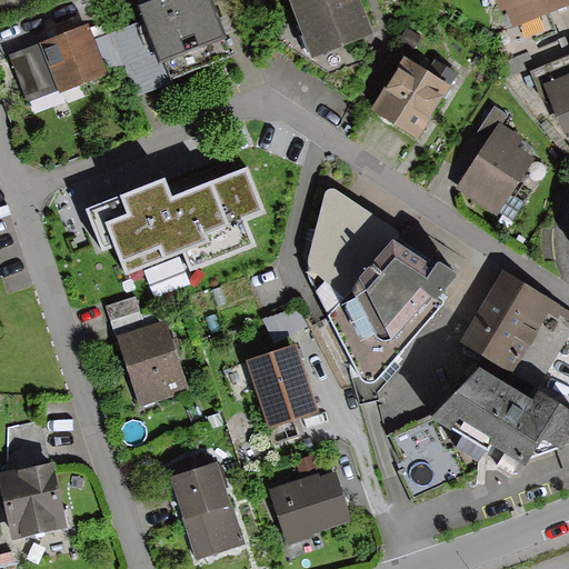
[(209,0),(155,0),(140,6),(146,20),(113,31),(127,67),(138,96),(170,83),(168,78),(230,55),(209,0)]
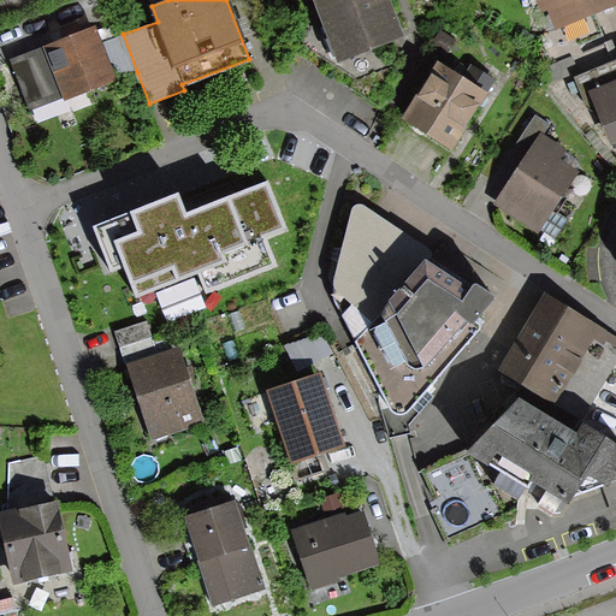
[(314,0),(337,61),(403,36),(389,0),(314,0)]
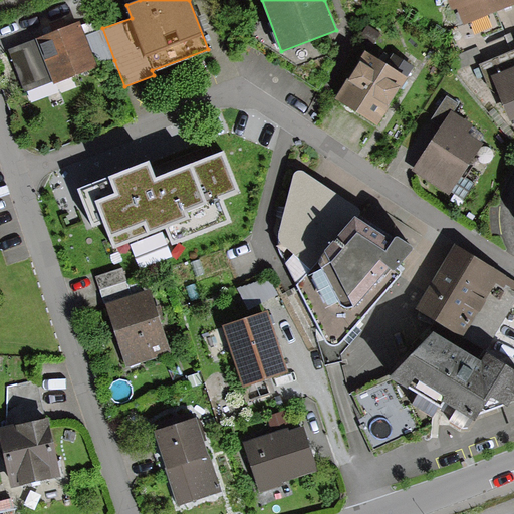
[(513,0),(447,0),(453,15),(459,13),(464,26),(513,5),(513,0)]
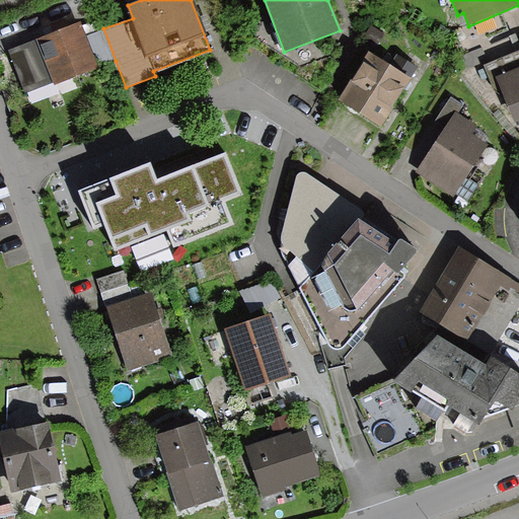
[(61,28),(8,49),(24,91),(53,80),(55,85),(100,67),(88,34),(81,19),(61,28)]
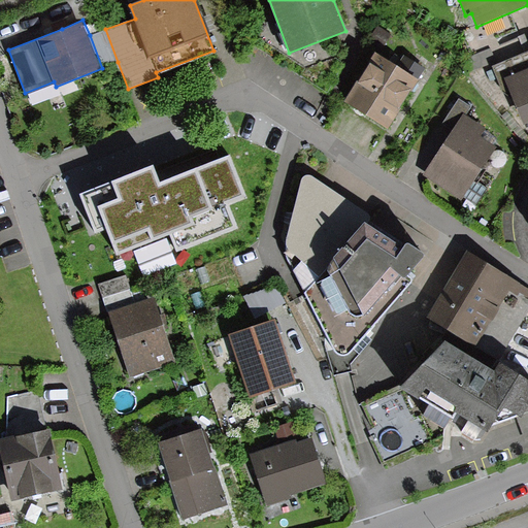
[(105,29),(90,35),(102,68),(118,62),(105,29)]
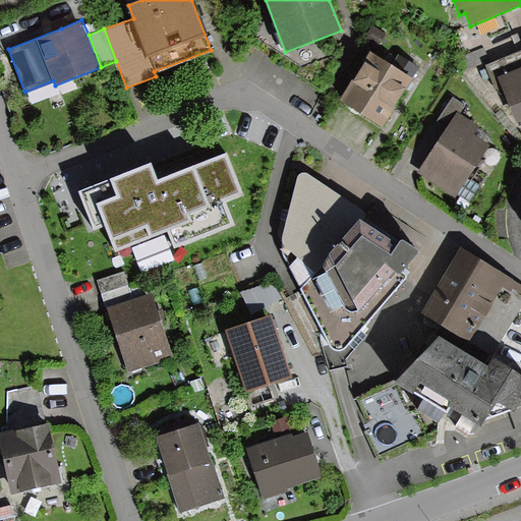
[(520,51),(487,64),(498,92),(505,91),(518,123),(520,121),(520,51)]
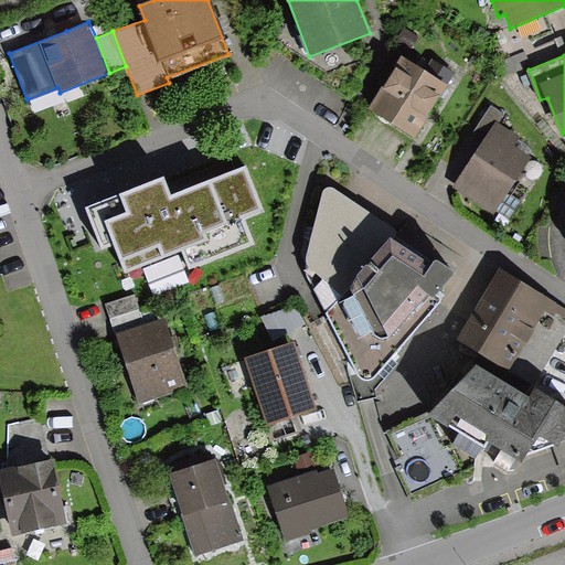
[(404,57),(371,109),(415,138),(445,93),(456,75),(433,61),(426,72),(404,57)]
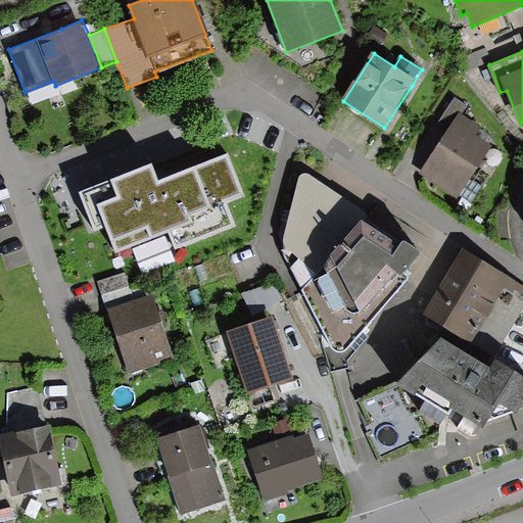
[(438,123),(449,130),(461,114),(463,115),(468,106),(455,98),(438,123)]
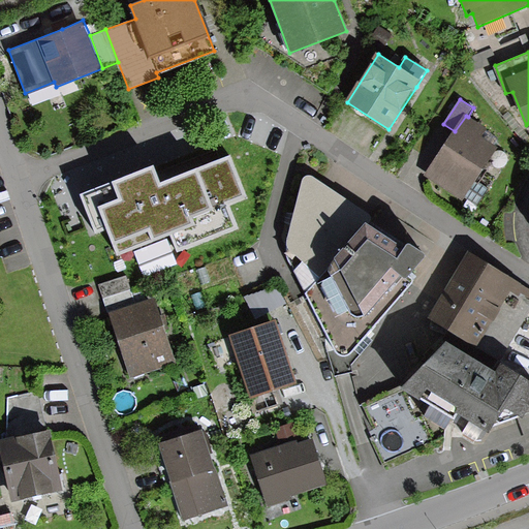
[(468,117),(466,116),(455,131),(448,143),(427,177),(463,199),(497,144),(484,135),(488,129),(468,117)]
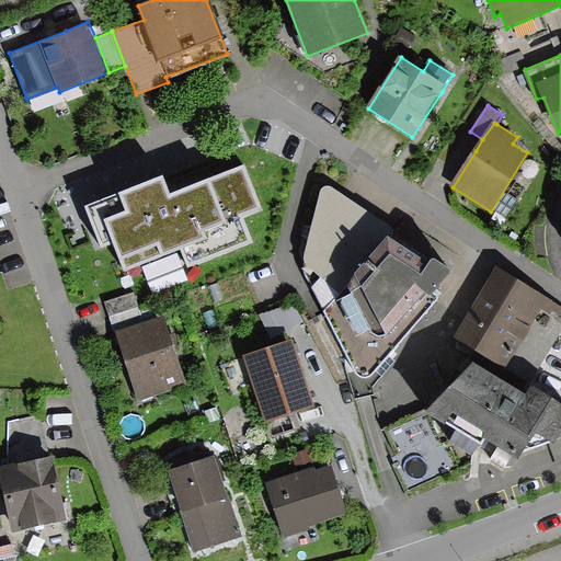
[(87,207),(102,244),(115,240),(125,267),(181,247),(187,264),(248,241),(237,215),(260,206),(244,168),(236,171),(169,197),(161,178),(87,207)]
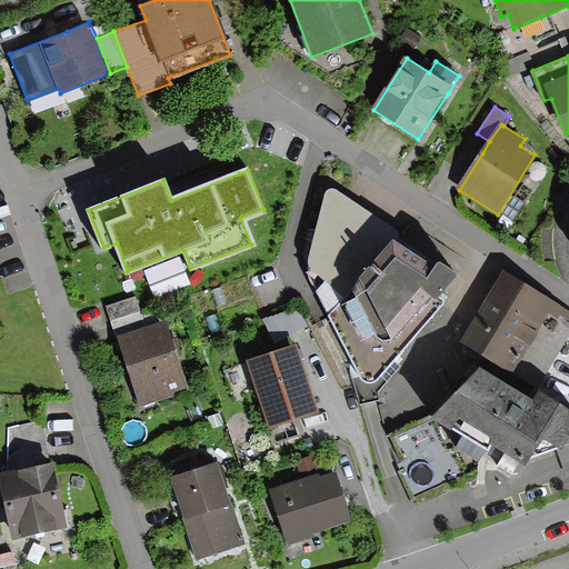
[(399,231),(330,187),(313,240),(310,258),(309,272),(312,283),(362,377),(368,380),(376,380),(385,371),(443,303),(445,299),(442,296),(457,276),(457,273),(441,263),(438,265),(436,267),(400,243),(401,238),(399,231)]
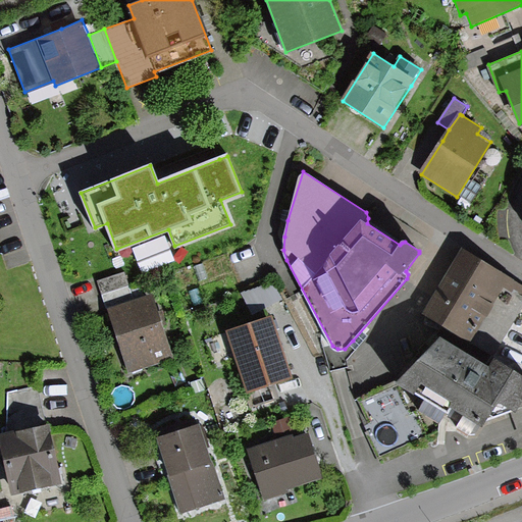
[(521,286),(464,251),(423,315),(489,357),(521,305),(521,286)]
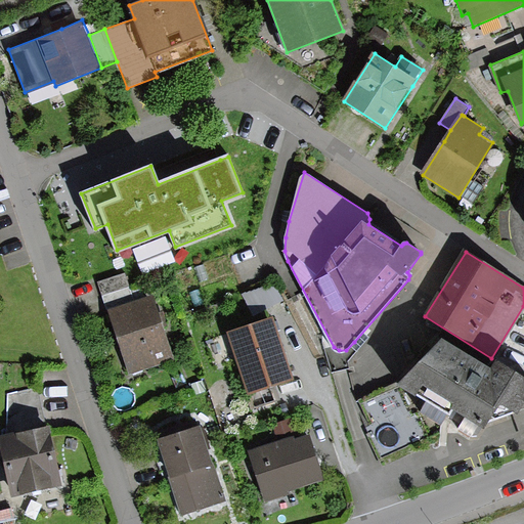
[(255,312),(285,306),(281,290),(252,296),(255,312)]
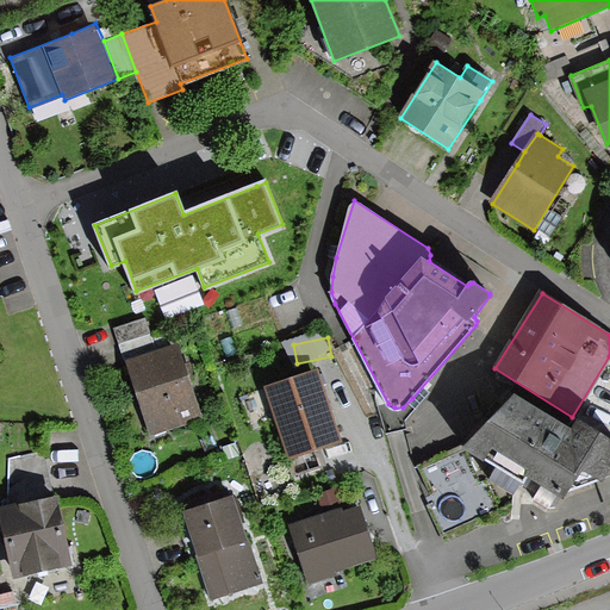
[(124,358),(150,436),(187,424),(185,418),(201,412),(178,340),(124,358)]
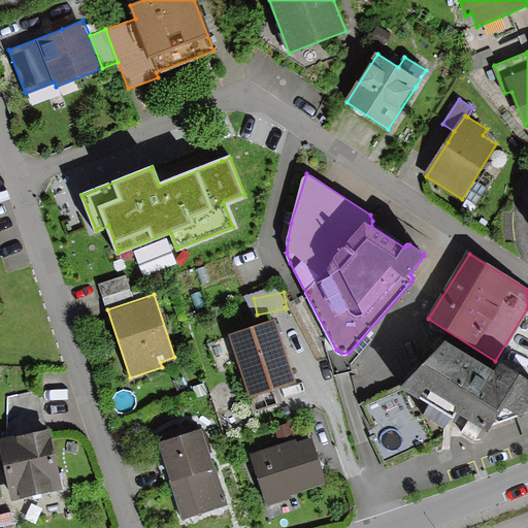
[(229,334),(253,409),(278,402),(274,388),(297,381),(277,319),(229,334)]
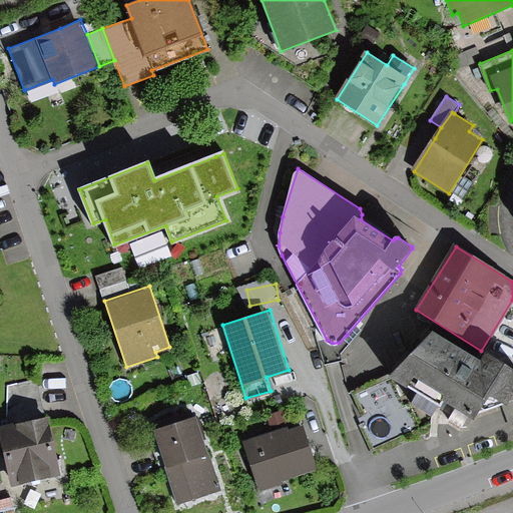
[(512,372),(485,354),(480,361),(432,331),(389,377),(419,395),(414,403),(433,415),(437,408),(441,411),(446,403),(456,409),(450,418),(467,429),(479,411),(504,406),(512,428),(512,372)]
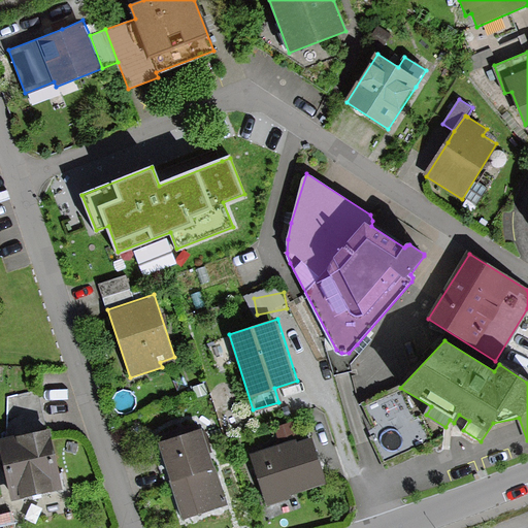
[(399,389),(359,405),(384,462),(431,441),(421,416),(413,420),(399,389)]
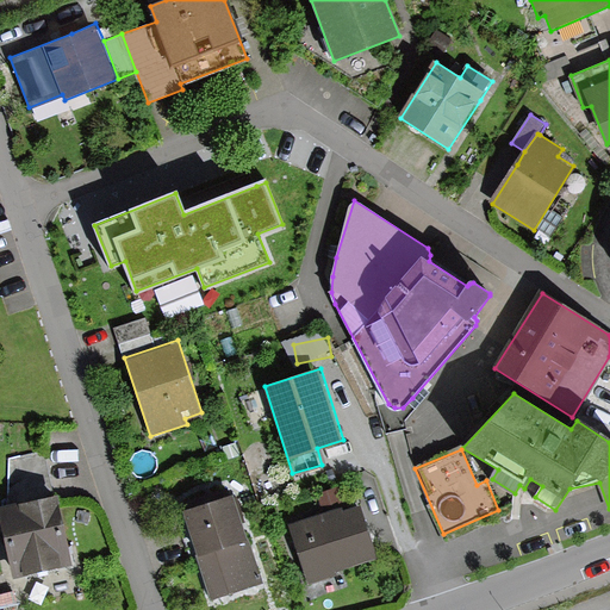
[(184,510),(210,595),(260,579),(232,495),(184,510)]
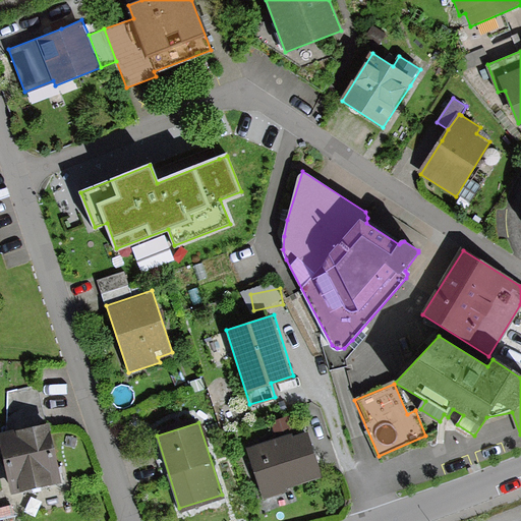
[(49,424),(0,437),(0,449),(11,494),(63,480),(49,424)]
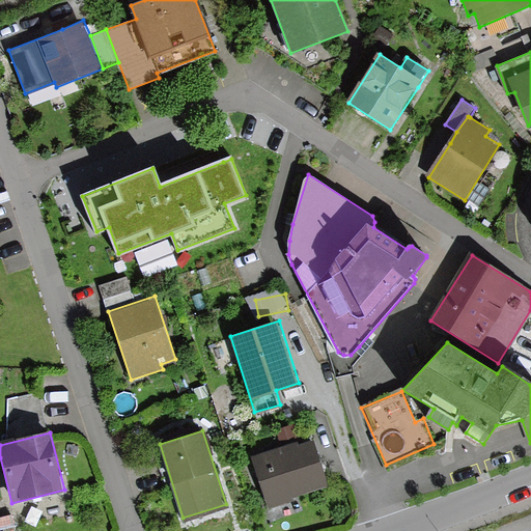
[(251,460),(270,509),(330,486),(311,438),(251,460)]
